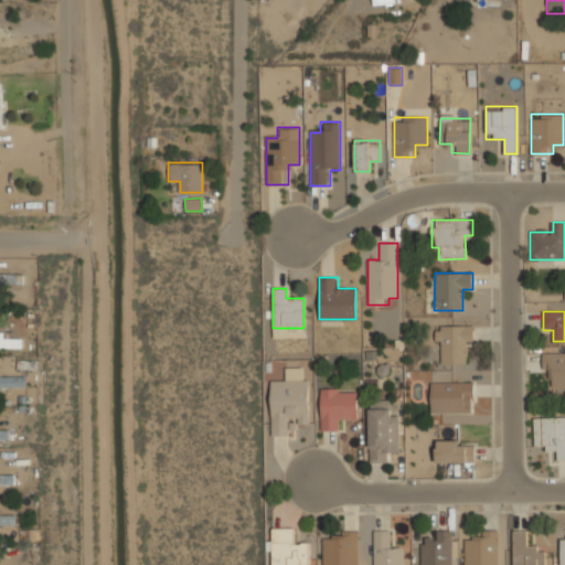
[(439,365),(471,363),(469,326),(437,327),(439,365)]
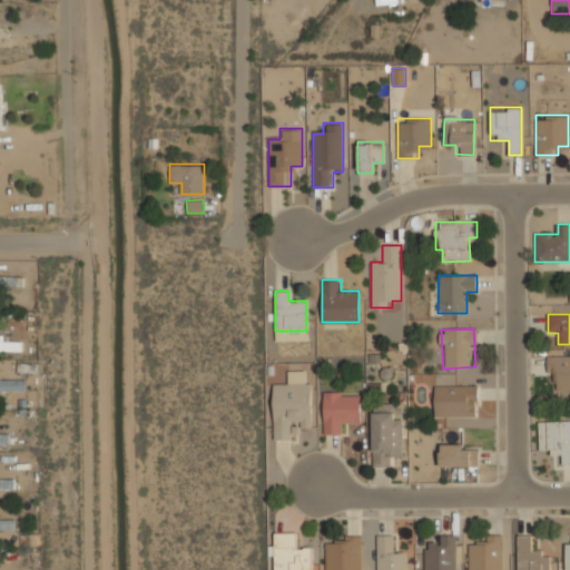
[(0,351),(21,352),(21,342),(3,341),(3,335),(0,335),(0,351)]
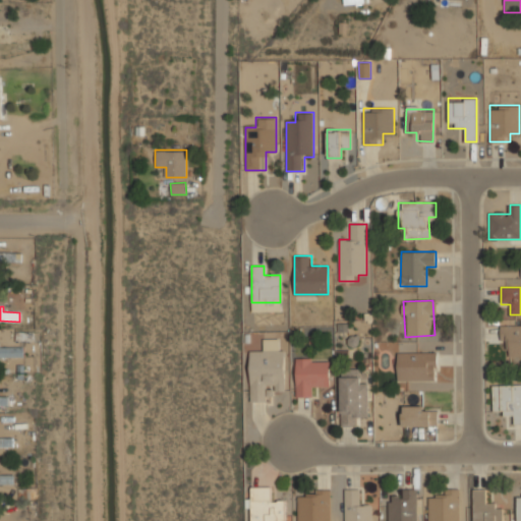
[(520,325),(500,326),(500,344),(509,344),(510,357),(520,356),(520,325)]
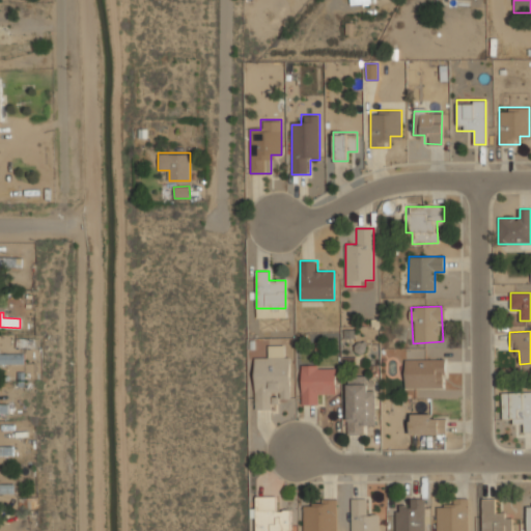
[(0,364),(24,364),(24,354),(0,354),(0,364)]
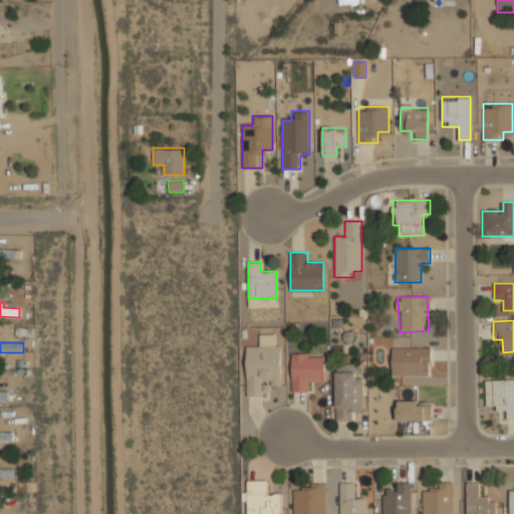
[(281,344),(246,344),(247,397),(264,397),(264,386),(282,386),(281,344)]
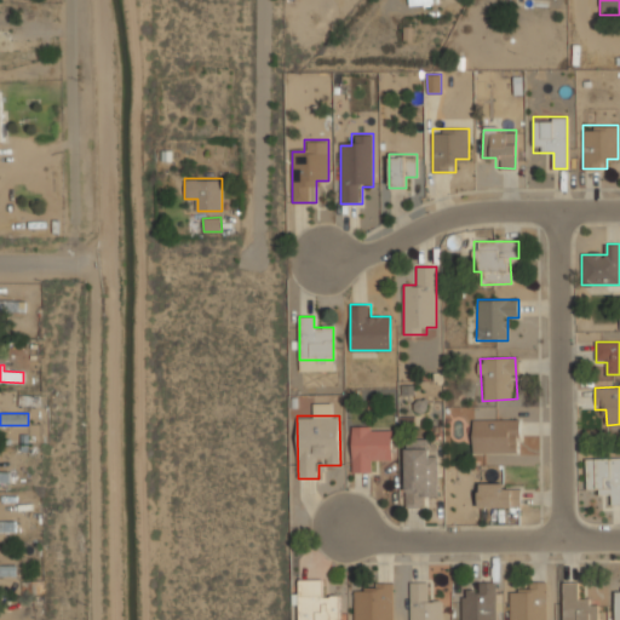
[(472,453),(520,453),(520,419),(472,419),(472,453)]
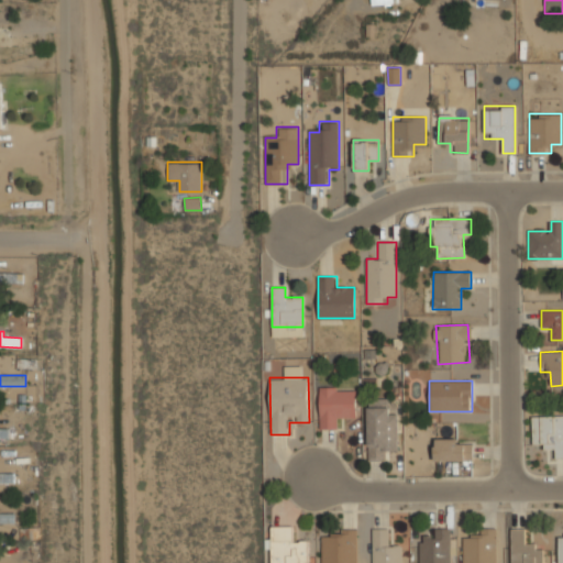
[(356,386),(319,386),(319,428),(339,428),(339,418),(356,418),(356,386)]
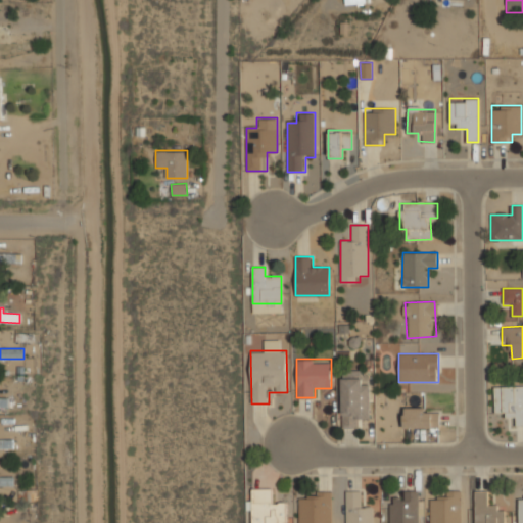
[(370,418),(370,377),(341,377),(341,427),(361,427),(361,418),(370,418)]
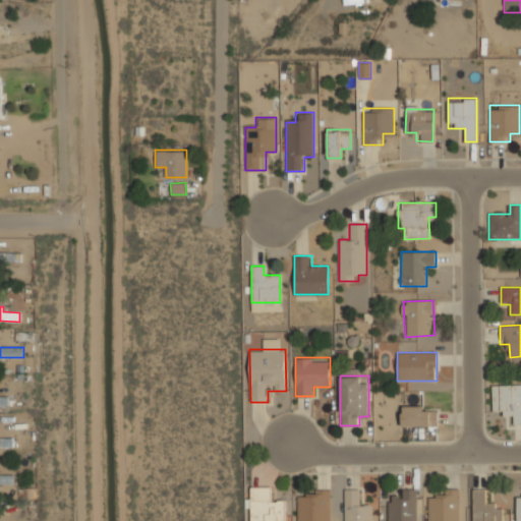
[(520,384),(493,385),(493,414),(513,414),(513,423),(520,423),(520,384)]
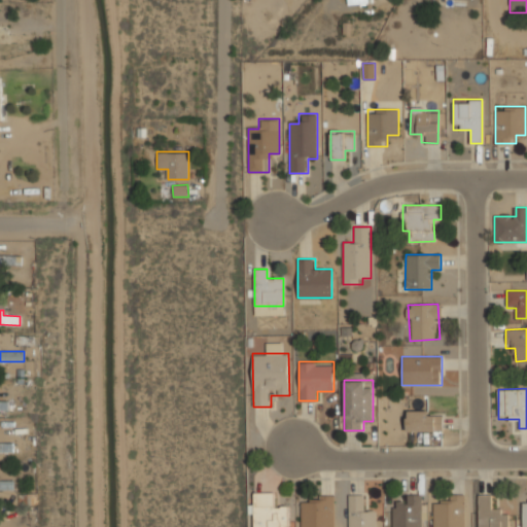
[(444,410),(406,410),(406,431),(444,431),(444,410)]
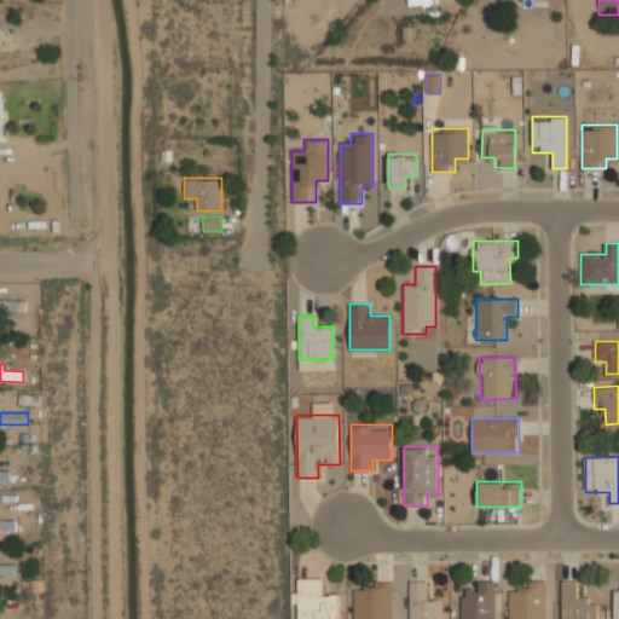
[(0,574),(17,576),(17,565),(0,563),(0,574)]
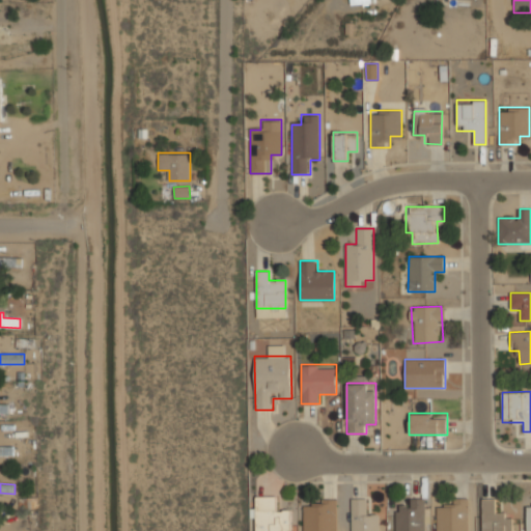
[(290,530),(290,509),(277,509),(276,496),(255,496),(255,530),(290,530)]
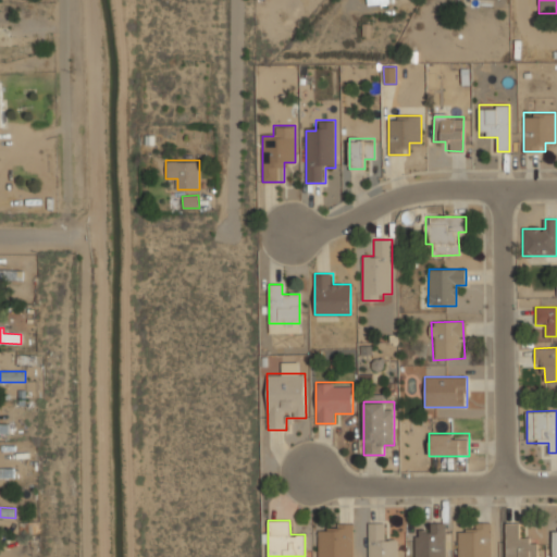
[(368,522),(368,556),(397,556),(397,537),(387,537),(387,522),(368,522)]
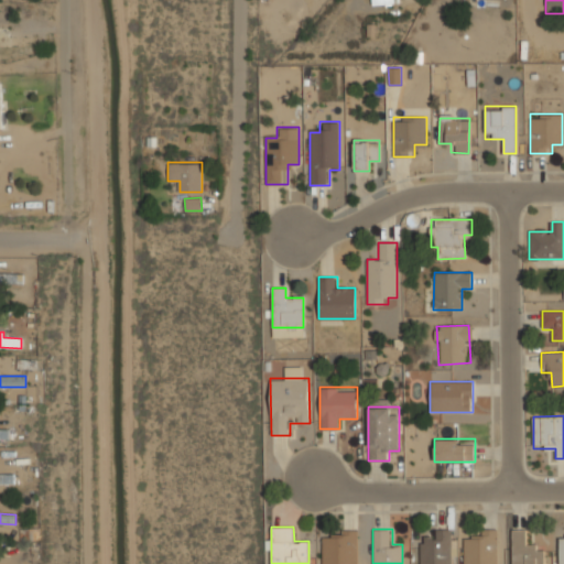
[(357,563),(357,530),(332,530),(332,537),(322,537),(322,563),(357,563)]
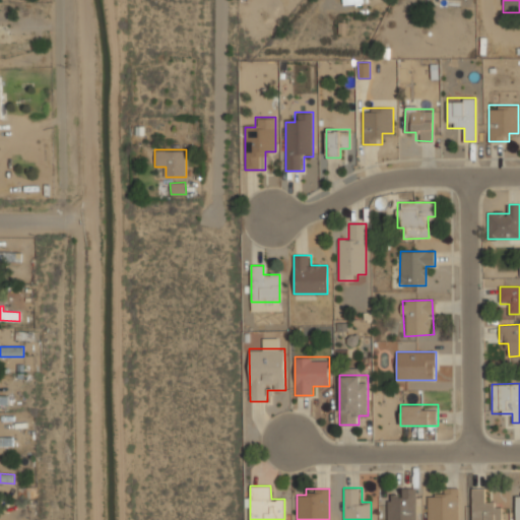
[(399,498),(387,498),(387,519),(414,519),(414,489),(399,489),(399,498)]
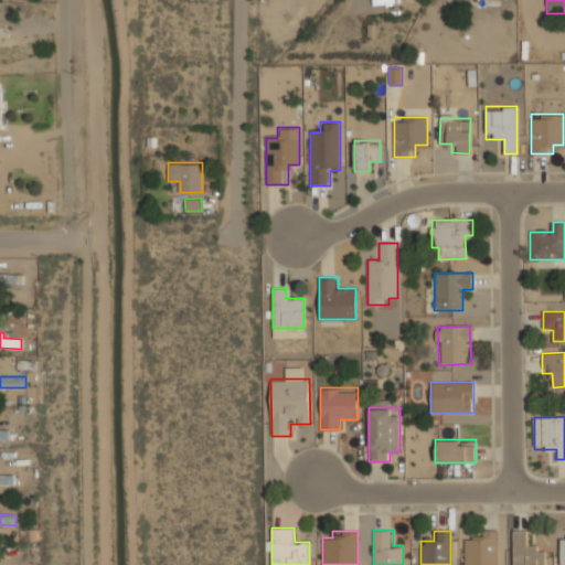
[(464,541),(464,564),(499,564),(499,531),(479,531),(479,541),(464,541)]
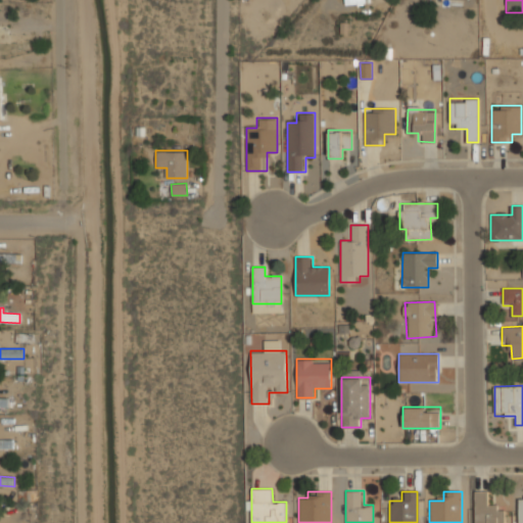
[(474,522),(504,522),(504,507),(486,507),(486,491),(474,491),(474,522)]
